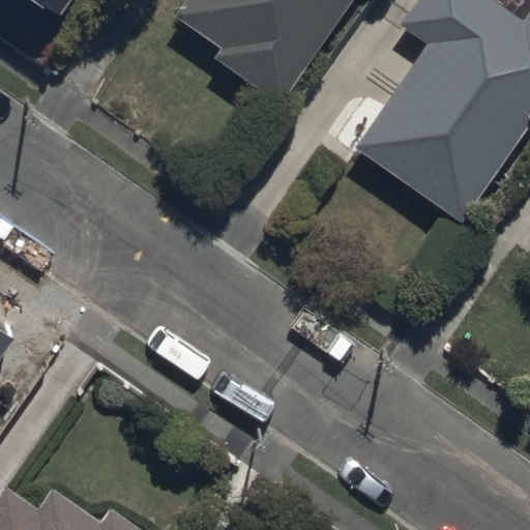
[(34,0),(59,17),(69,0),(34,0)]
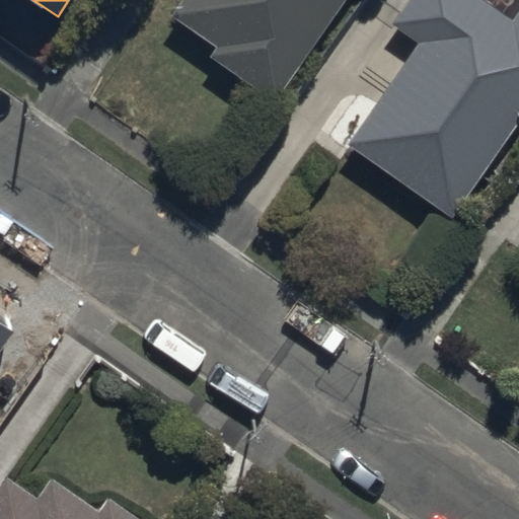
[(207,0),(177,45),(287,119),(368,0),(207,0)]
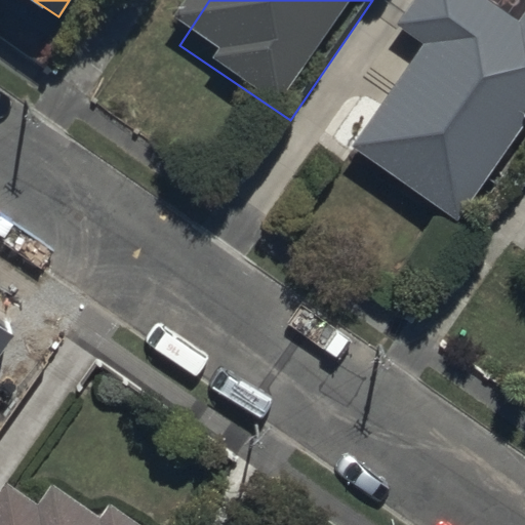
[(524,122),(524,11),(518,23),(485,0),(412,0),(396,24),(423,42),(351,147),(457,220),(524,122)]
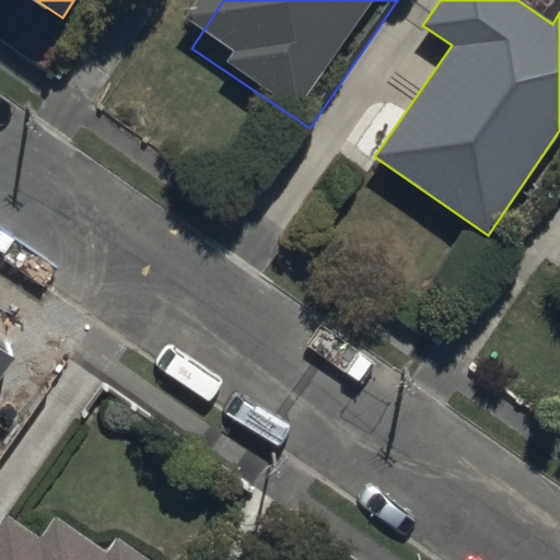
[(0,362),(11,348),(0,339),(0,362)]
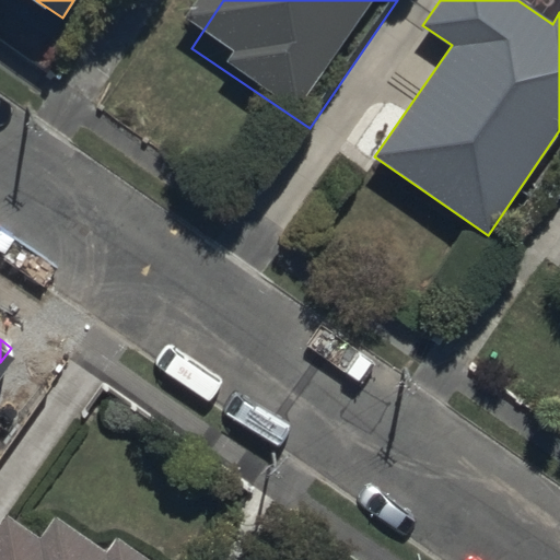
[(0,559),(168,559),(111,518),(101,534),(54,501),(37,523),(0,497),(0,559)]
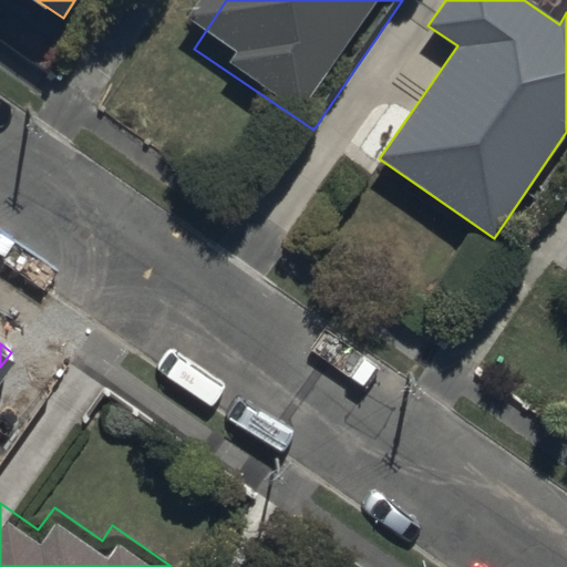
All buildings are outlined.
